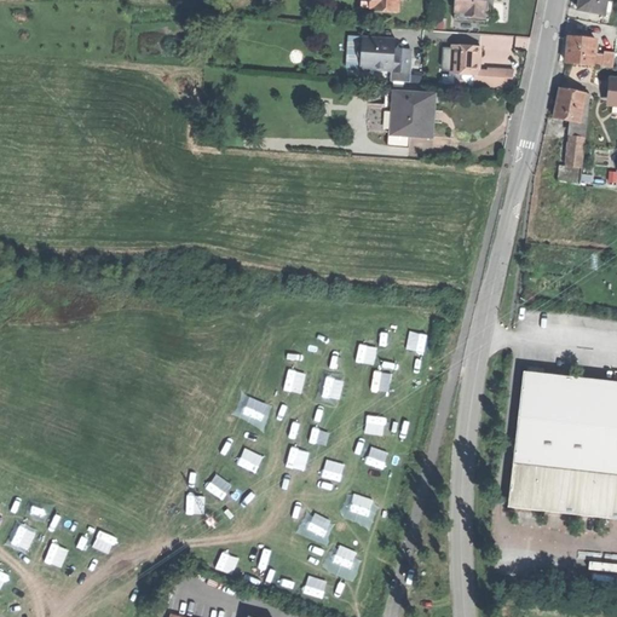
[(483,3),(483,0),(451,0),(451,11),(462,11),(462,16),(482,17),(483,3)]
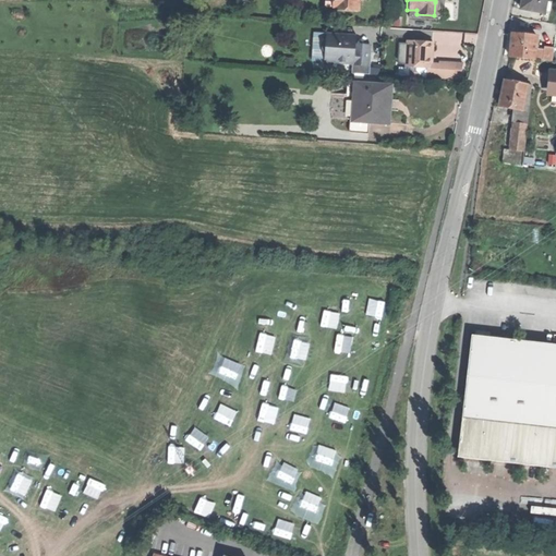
[(520,0),(519,5),(543,9),(544,0),(520,0)]
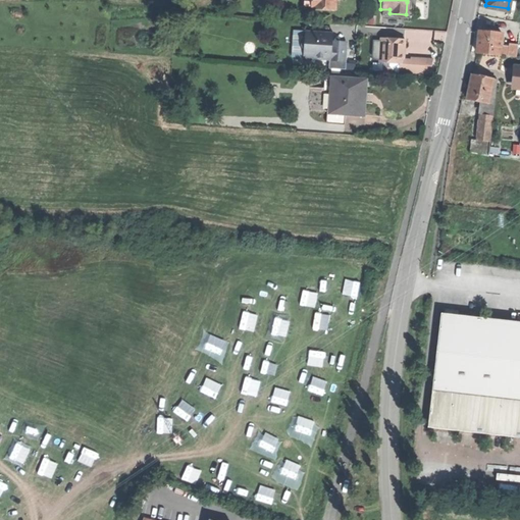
[(292,56),(304,57),(305,31),(294,30),(292,56)]
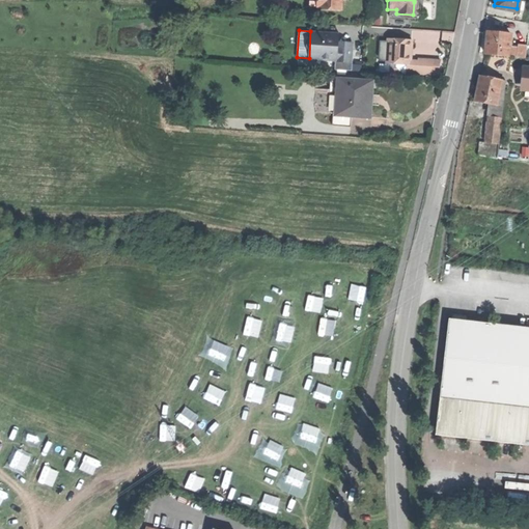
[(484,52),(507,55),(510,31),(486,30),(485,42),(484,52)]
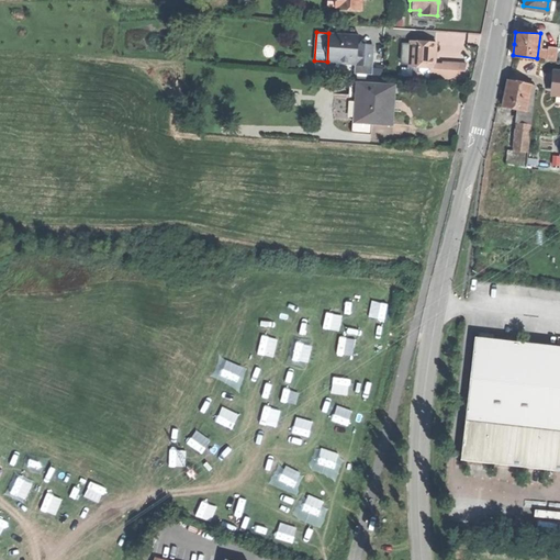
[(351,73),(371,74),(371,62),(372,45),(366,45),(366,49),(356,48),(357,35),(328,33),(327,62),(353,63),(351,73)]
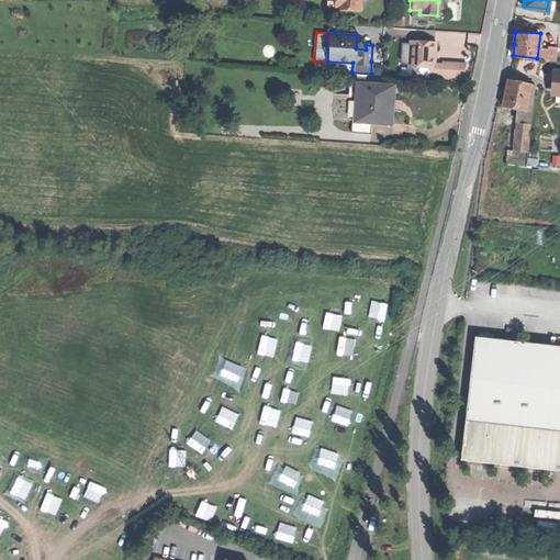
[(429,78),(456,80),(458,63),(441,60),(440,65),(433,64),(434,53),(435,41),(410,40),(407,67),(429,69),(429,78)]
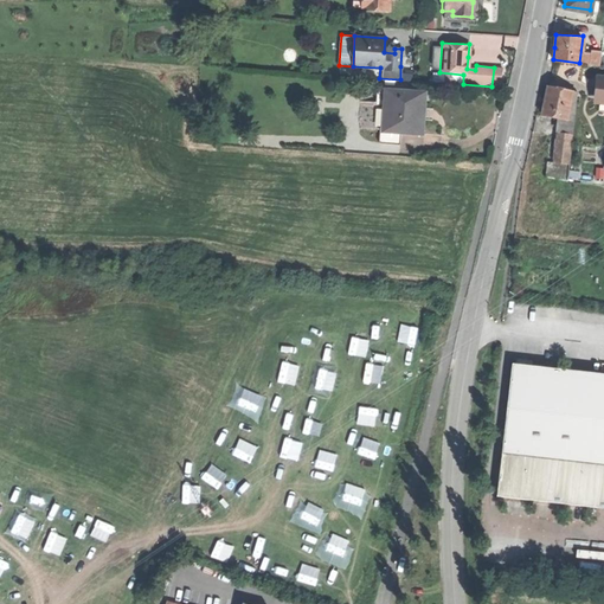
[(603,77),(603,78),(603,90),(593,90),(592,110),(603,110),(603,77)]
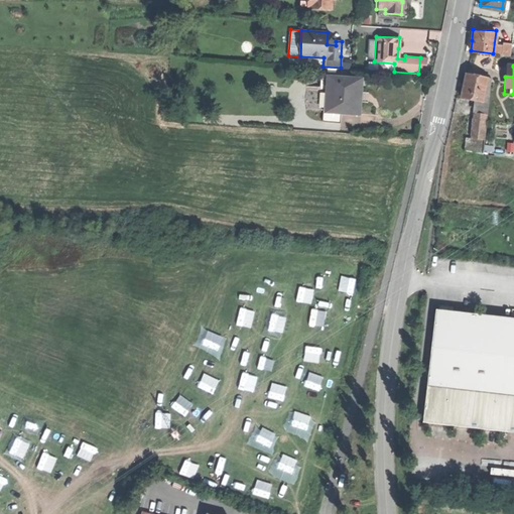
[(513,77),(513,67),(505,66),(505,72),(505,77),(513,77)]
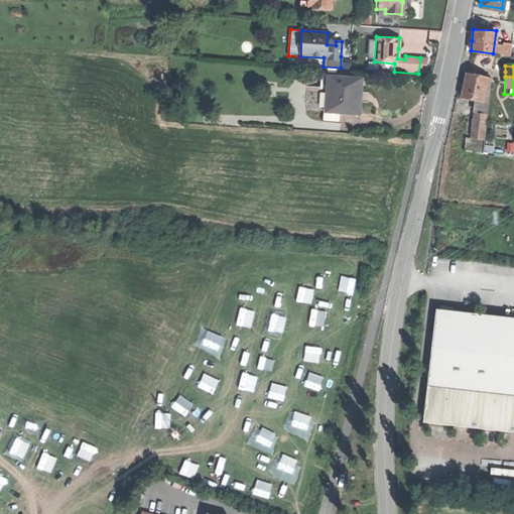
[(487,75),(466,72),(464,83),(462,96),(476,99),(483,100),(487,75)]
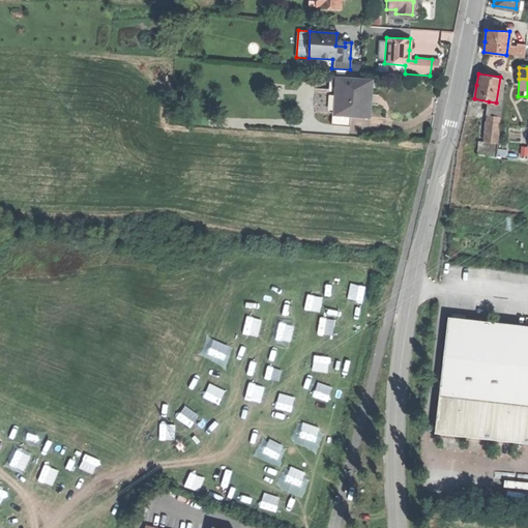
[(326,88),(334,89),(336,76),(328,75),(326,88)]
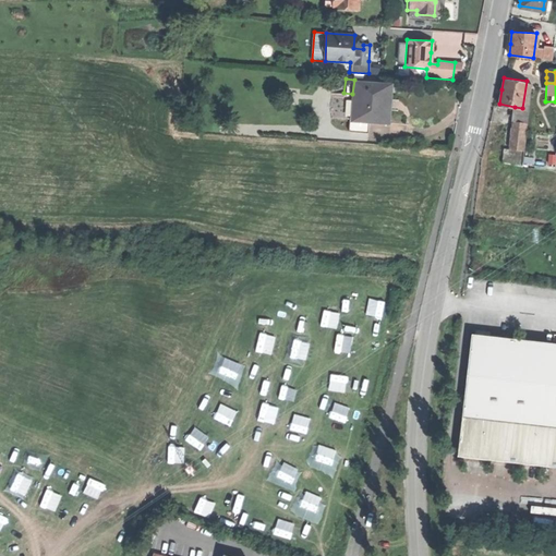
[(355,95),(353,118),(366,119),(385,121),(387,99),(389,83),(354,80),(352,94),(355,95)]
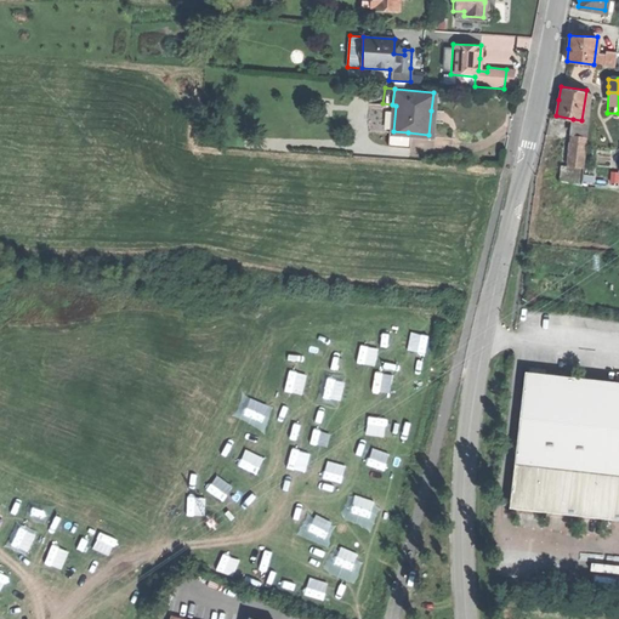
[(369,109),(369,129),(386,129),(386,109),(369,109)]
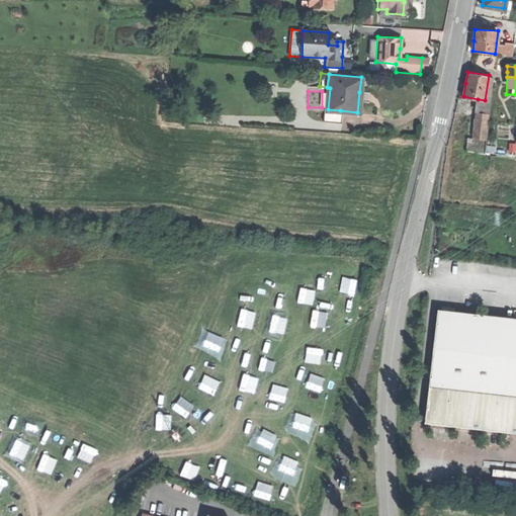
[(478,101),(477,110),(489,112),(490,103),(478,101)]
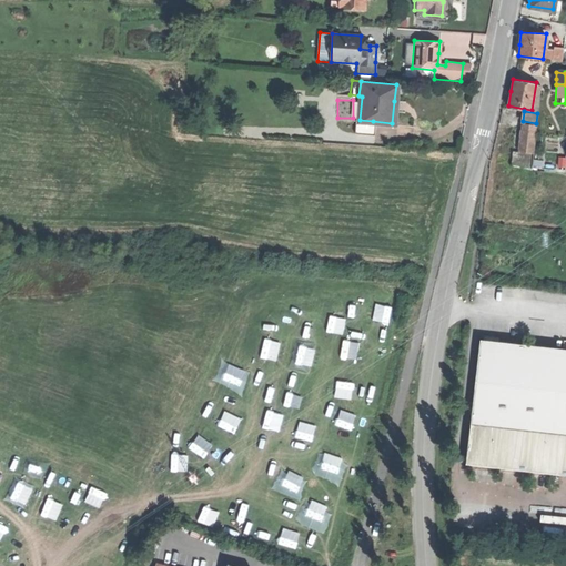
[(373,121),(360,120),(353,119),(352,131),(371,133),(373,121)]
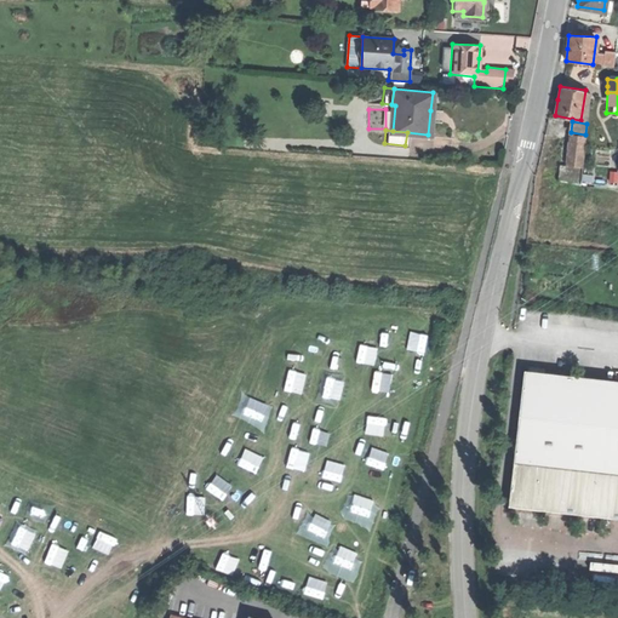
[(571,132),(566,162),(574,164),(582,164),(585,135),(571,132)]
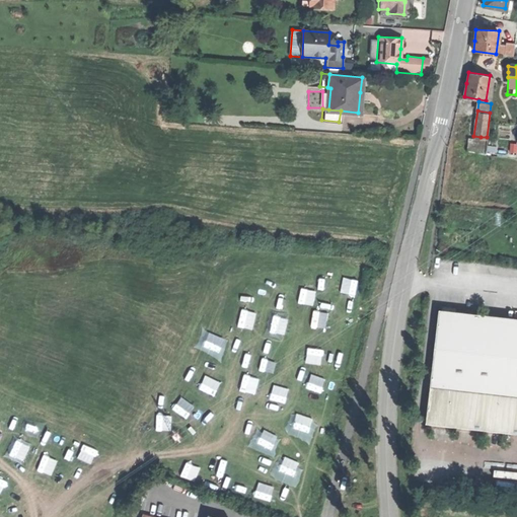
[(467,135),(465,151),(478,152),(481,137),(473,136),(467,135)]
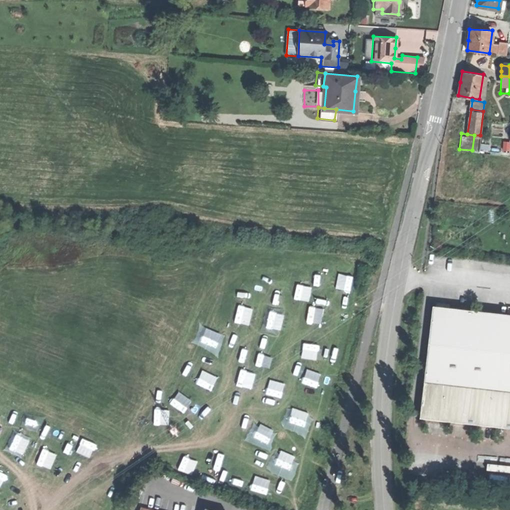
[(509,315),(431,307),(423,382),(509,391),(509,315)]
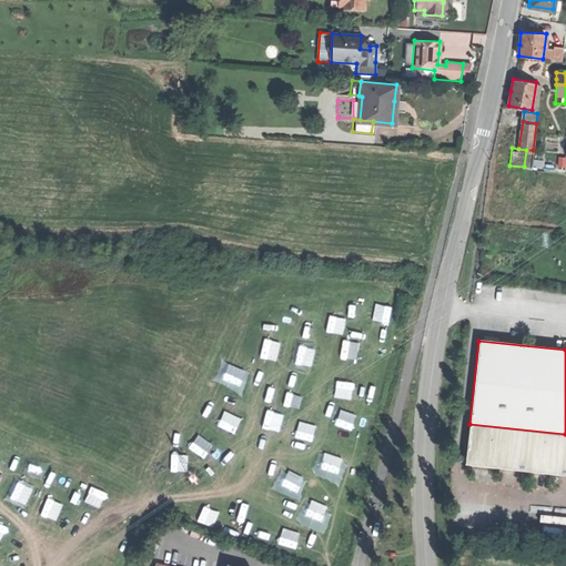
[(565,434),(470,424),(465,464),(565,474),(565,434)]
